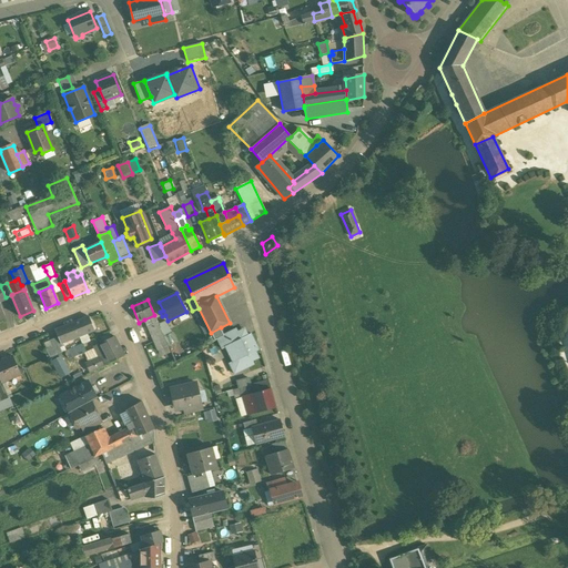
[(154,315),(144,320),(151,336),(161,333),(156,323),(158,323),(154,315)]
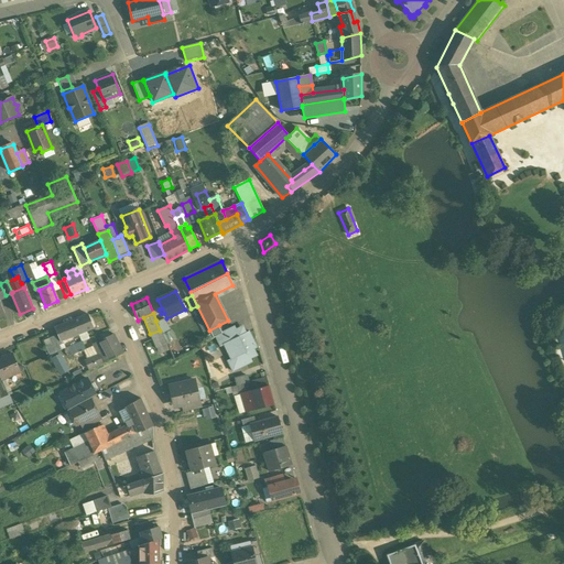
[(89,315),(55,328),(57,336),(60,342),(61,340),(94,328),(89,315)]
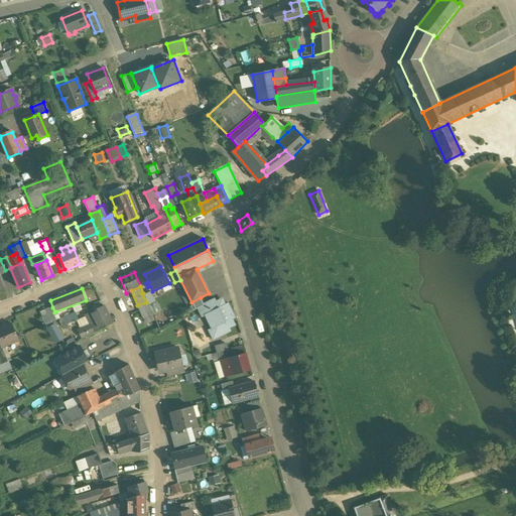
[(150,292),(144,295),(152,315),(159,311),(150,292)]
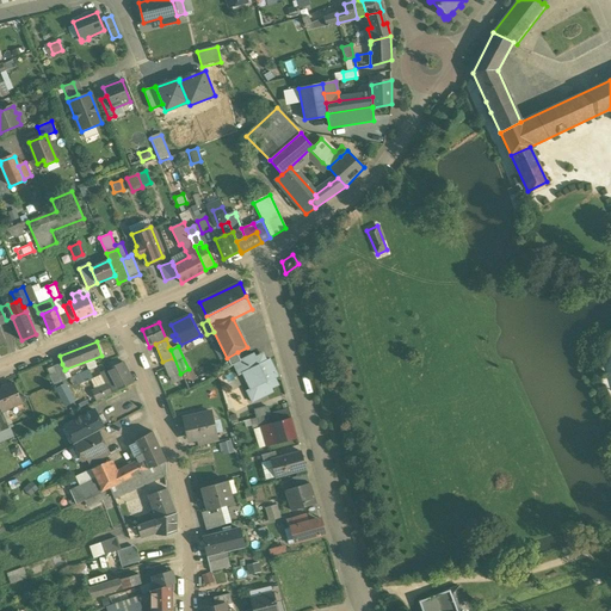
[(173,358),(162,362),(170,378),(180,374),(171,350),(170,347),(168,347),(173,358)]
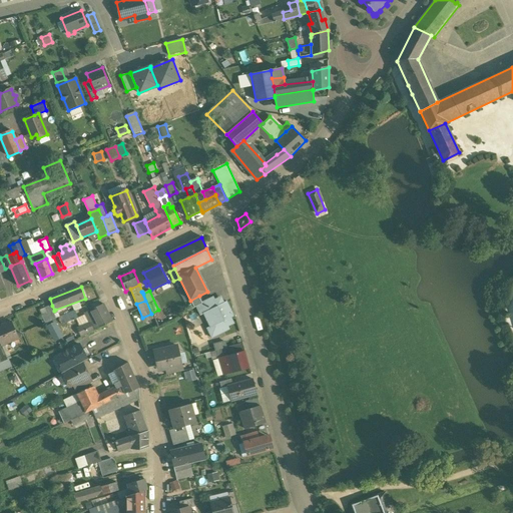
[(202,303),(199,296),(190,301),(194,308),(195,307),(199,316),(203,314),(209,326),(205,328),(210,338),(228,330),(227,327),(233,324),(230,319),(233,317),(226,302),(222,304),(214,301),(212,298),(202,303)]
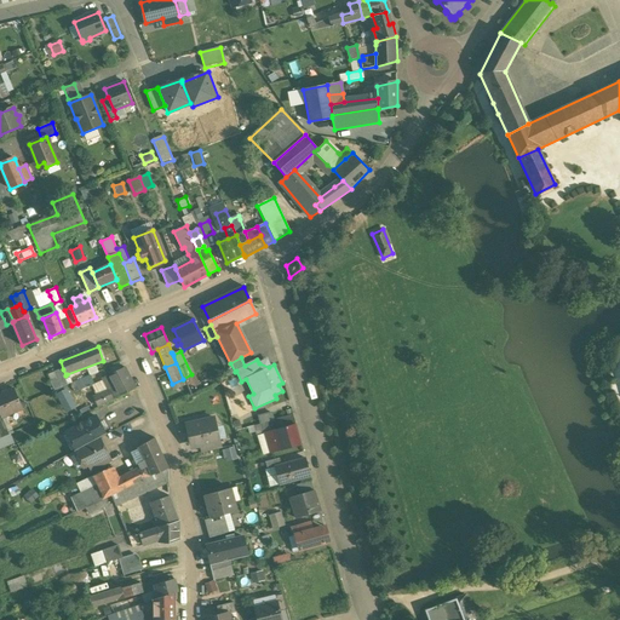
[(125,368),(109,375),(109,377),(102,379),(107,392),(93,399),(98,407),(136,389),(125,368)]
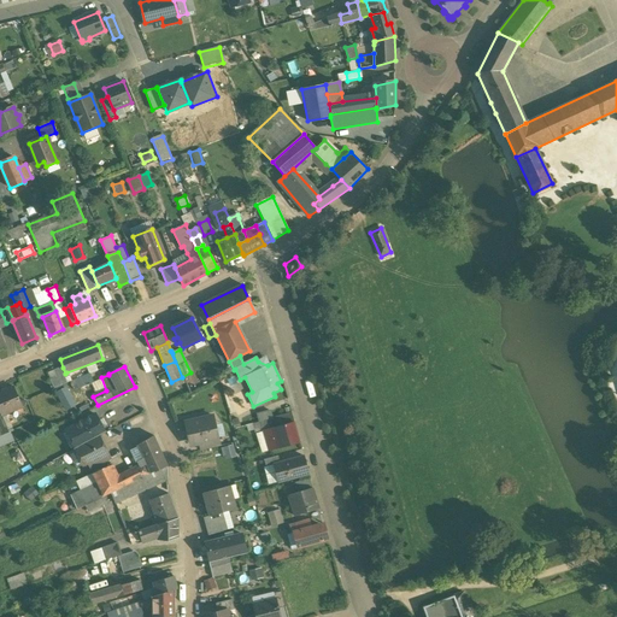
[(63,368),(54,371),(57,377),(60,386),(68,383),(66,378),(69,377),(66,372),(65,374),(63,368)]
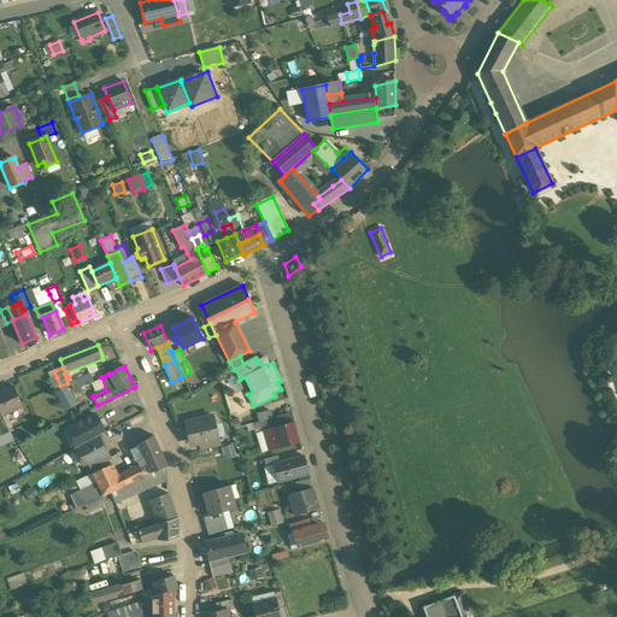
[(90,374),(76,380),(80,388),(94,382),(90,374)]
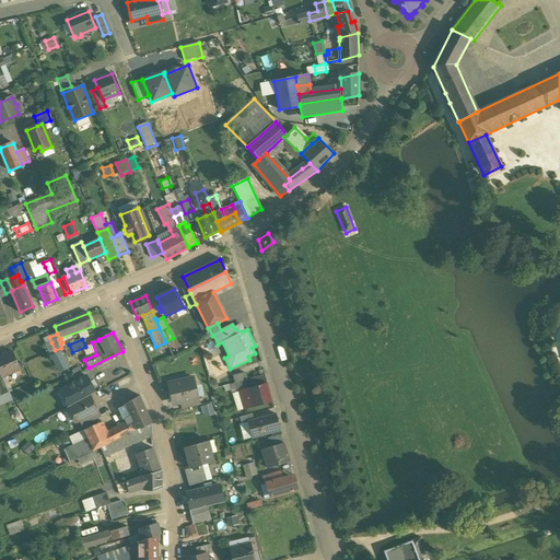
[(59,350),(49,356),(58,373),(68,368),(59,350)]
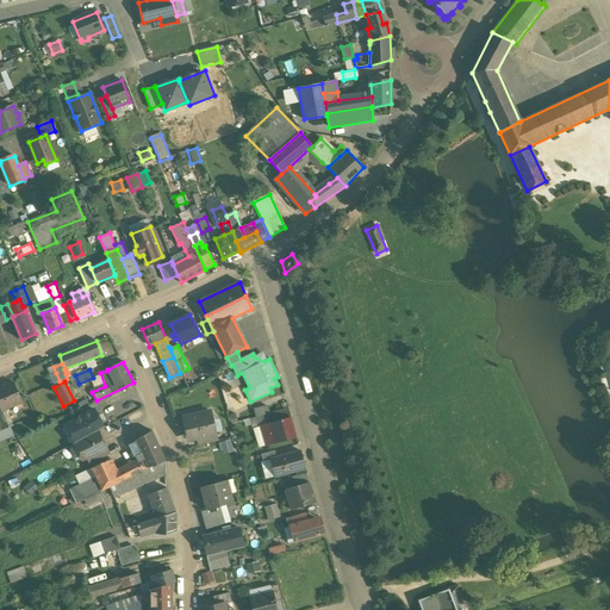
[(13,383),(0,387),(0,406),(0,408),(2,411),(22,403),(13,383)]
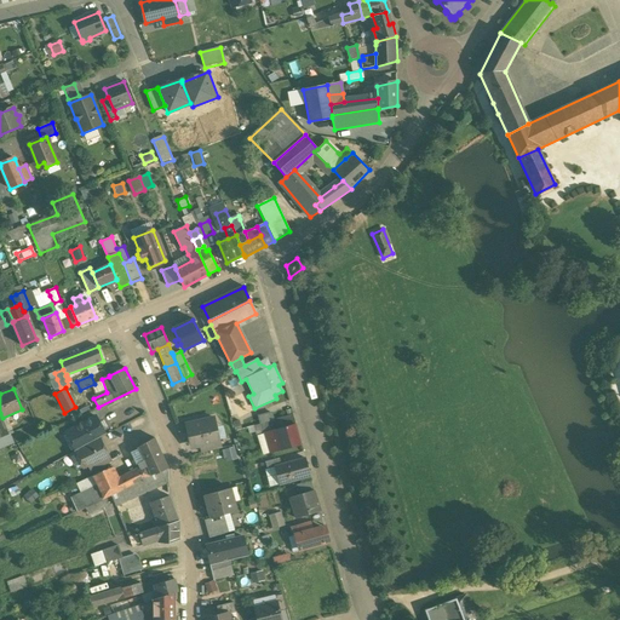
[(271,412),(258,415),(260,423),(273,419),(271,412)]
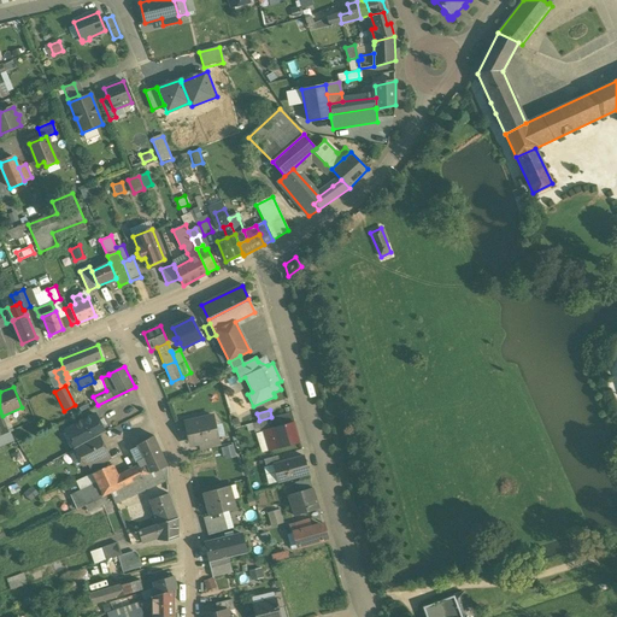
[(259,421),(252,423),(260,452),(286,445),(281,428),(294,423),(292,411),(271,417),(259,421)]
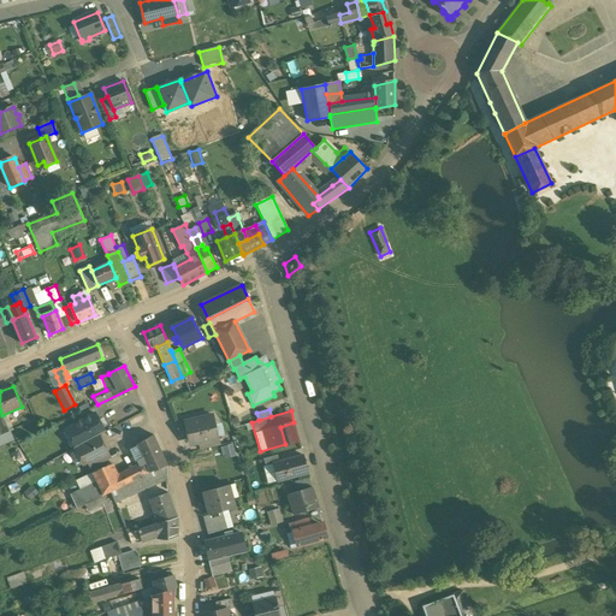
[(95,414),(66,430),(76,448),(98,436),(105,432),(95,414)]
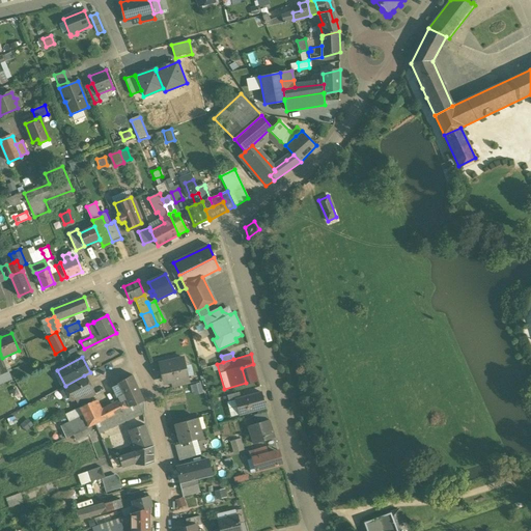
[(183,359),(159,364),(161,371),(163,370),(166,383),(171,382),(171,381),(187,378),(183,359)]
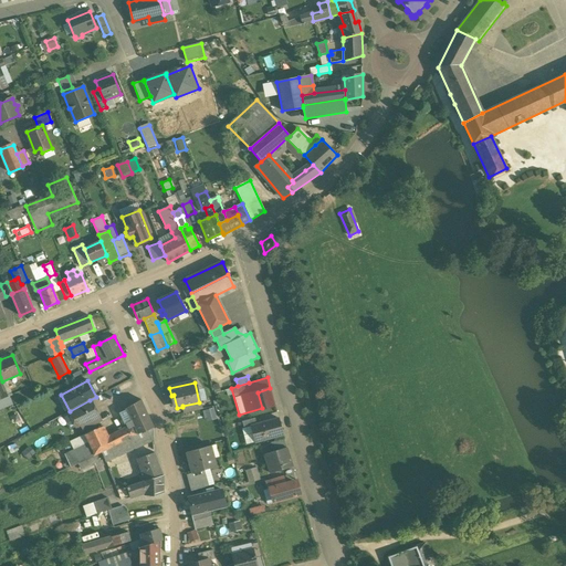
[(270,388),(258,392),(262,408),(274,405),(270,388)]
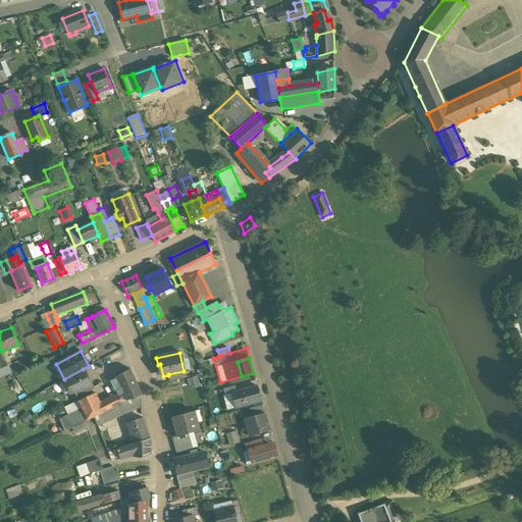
[(0,377),(11,373),(8,366),(0,369),(0,368),(0,377)]
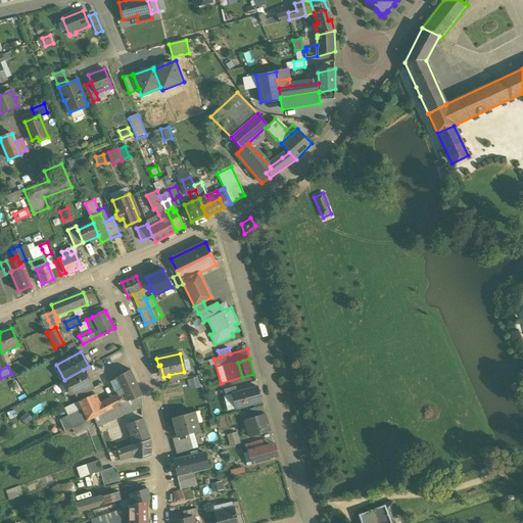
[(83,370),(64,380),(72,394),(78,391),(90,384),(90,385),(91,384),(83,370)]
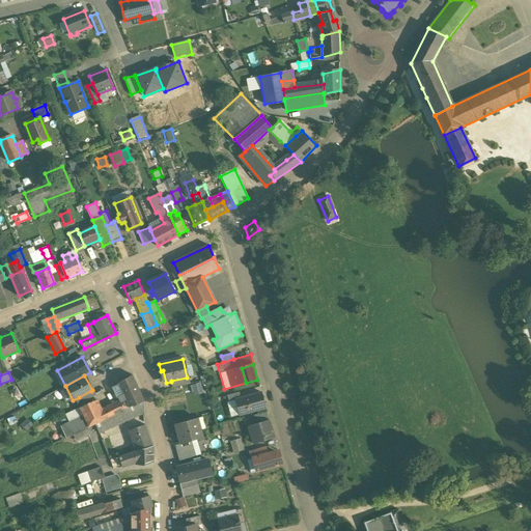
[(132,375),(118,384),(124,394),(127,399),(130,407),(134,406),(143,401),(132,375)]
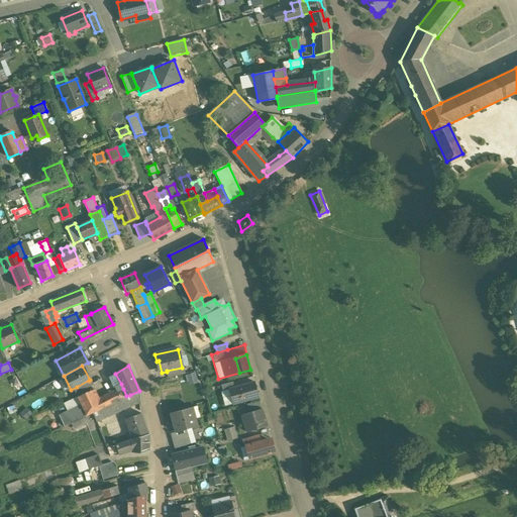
[(182,368),(167,371),(167,372),(169,378),(184,375),(182,368)]
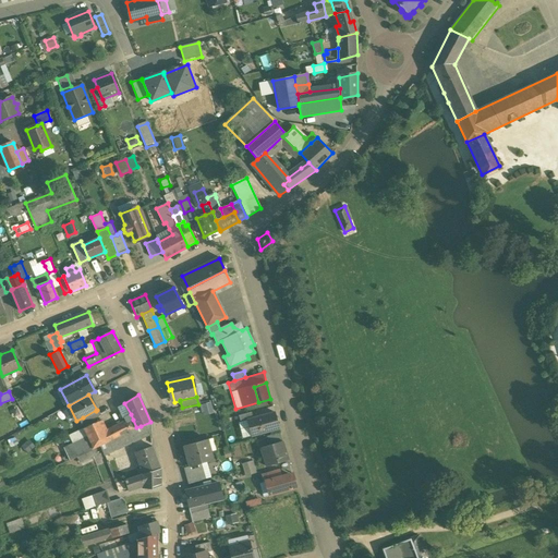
[(210,402),(198,404),(201,415),(213,413),(210,402)]
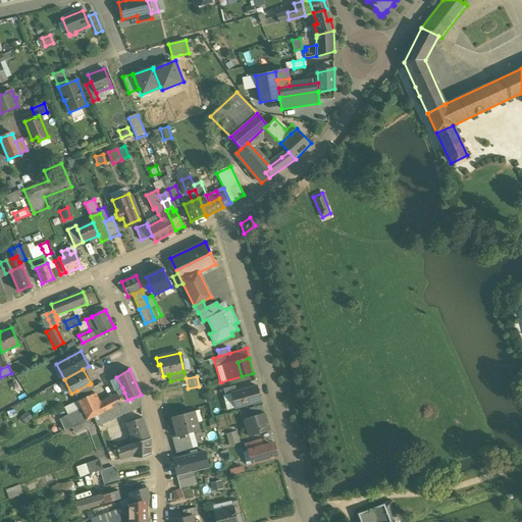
[(90,383),(77,390),(81,396),(93,389),(90,384),(90,383)]
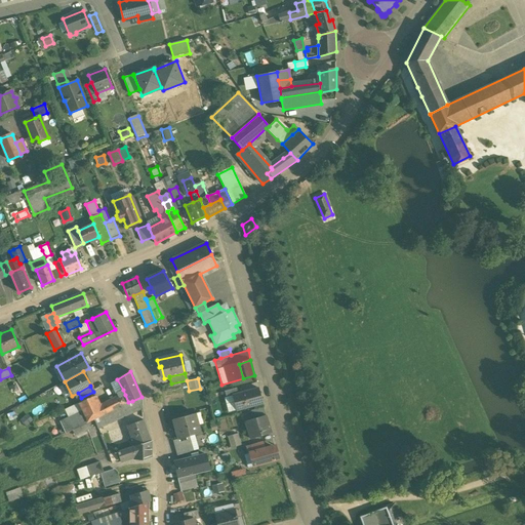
[(236,388),(225,391),(226,396),(232,395),(238,393),(236,388)]
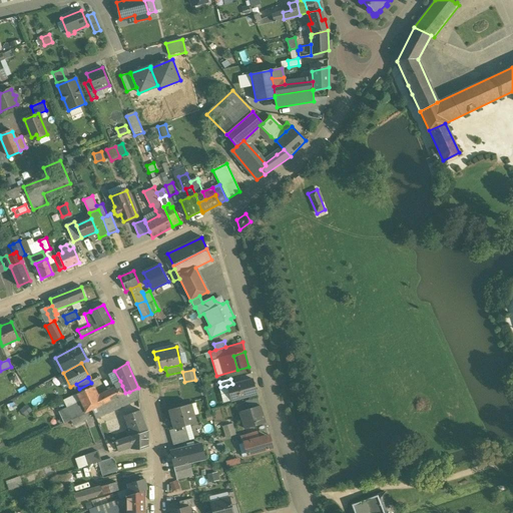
[(232,384),(226,386),(231,401),(255,394),(251,379),(232,384)]
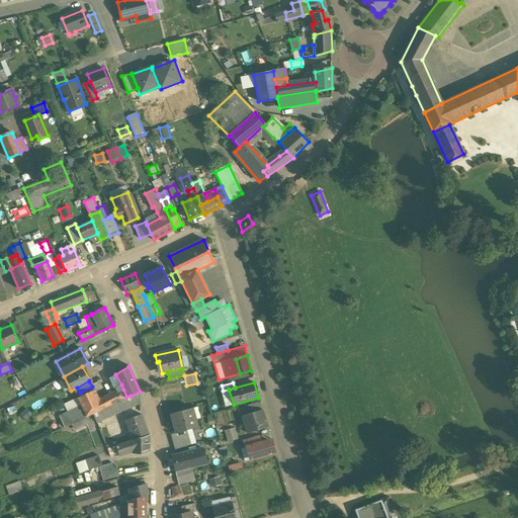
[(95,390),(67,403),(72,413),(83,408),(82,406),(98,398),(95,390)]
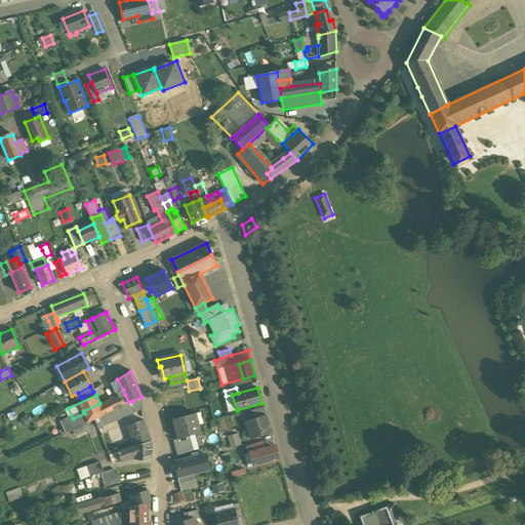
[(99,403),(83,411),(84,413),(73,418),(69,420),(73,430),(105,414),(124,405),(128,402),(125,395),(119,398),(102,406),(99,403)]
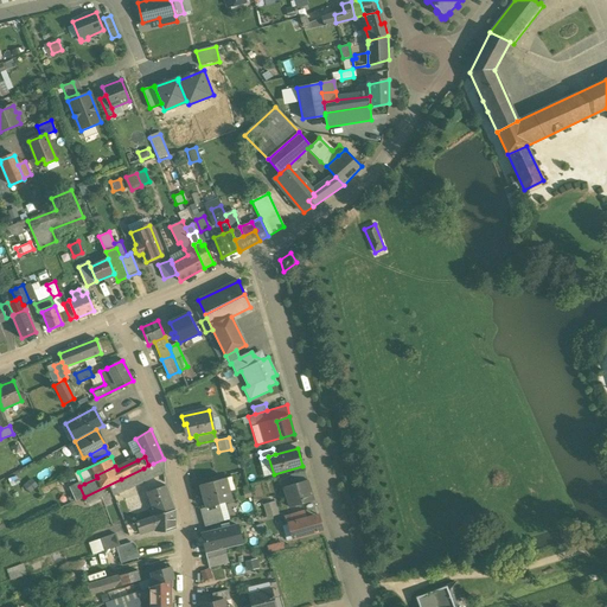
[(144,468),(121,479),(123,485),(146,475),(144,468)]
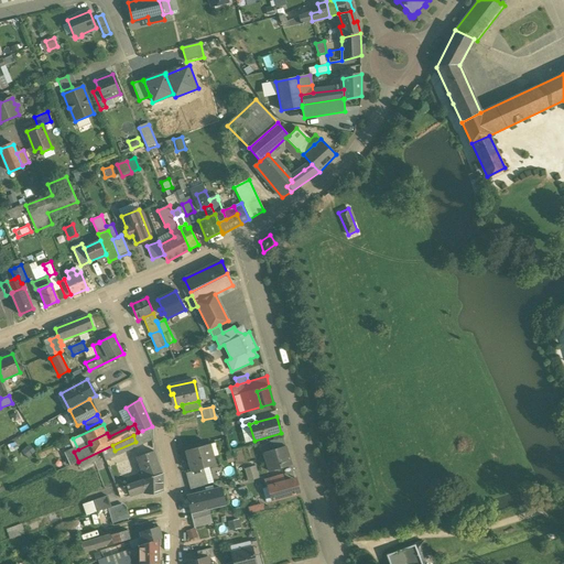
[(283,437),(270,441),(272,447),(275,446),(277,448),(285,445),(283,437)]
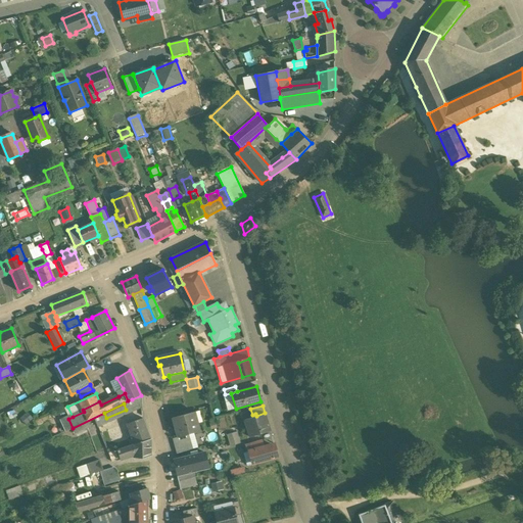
[(194,413),(172,419),(177,438),(185,436),(199,432),(194,413)]
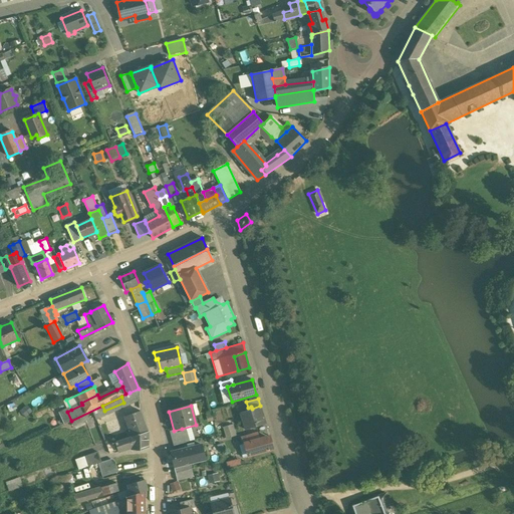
[(252,409),(240,413),(245,429),(265,424),(260,406),(252,409)]
